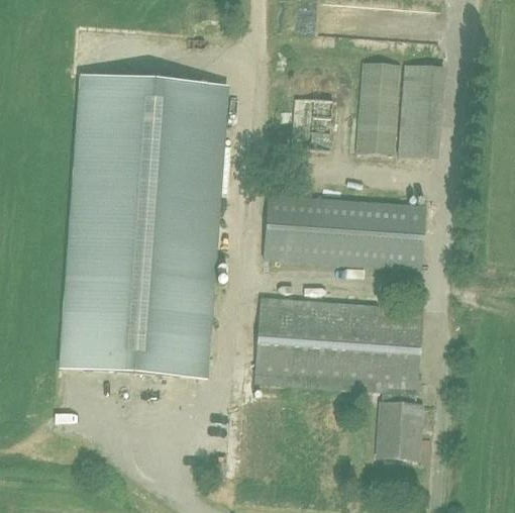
[(395,156),(401,94),(403,64),(364,61),(355,151),(395,156)]
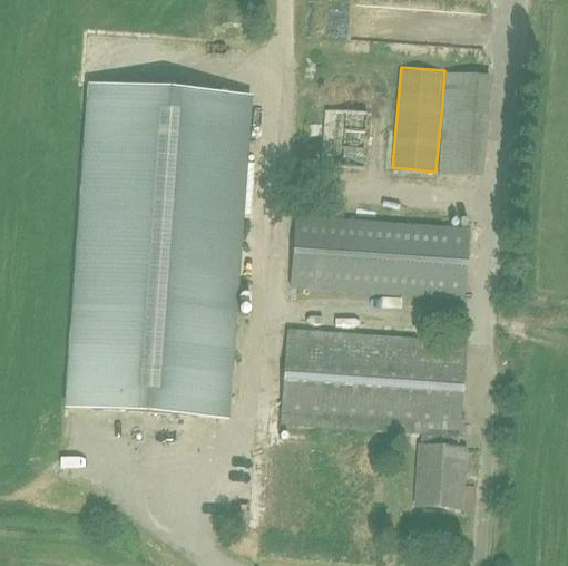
[(226,416),(241,90),(84,79),(68,405),(226,416)]
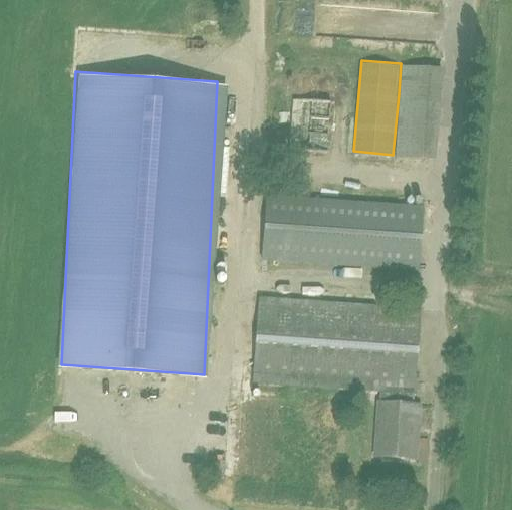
[(327,150),(330,99),(292,97),(289,148),(327,150)]
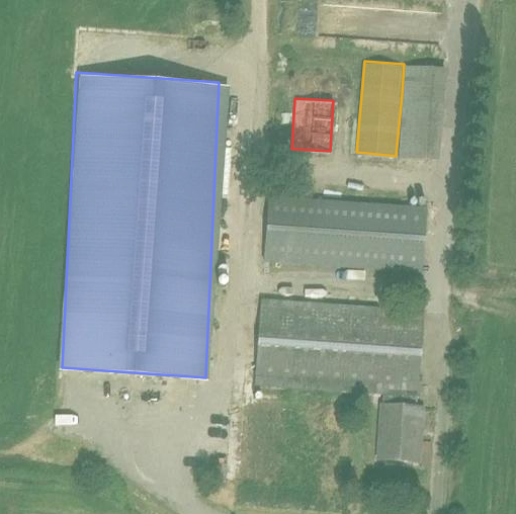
[(426,206),(267,195),(263,258),(422,269),(426,206)]
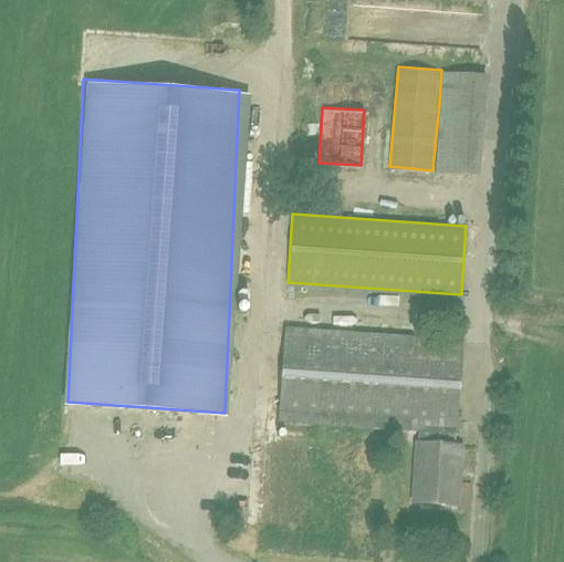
[(456,443),(463,337),(285,325),(279,417),(419,427),(419,440),(456,443)]
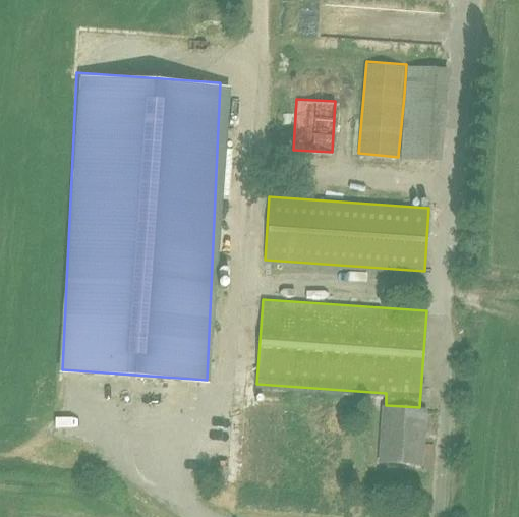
[(425,407),(419,407),(386,405),(382,459),(422,461),(425,407)]
